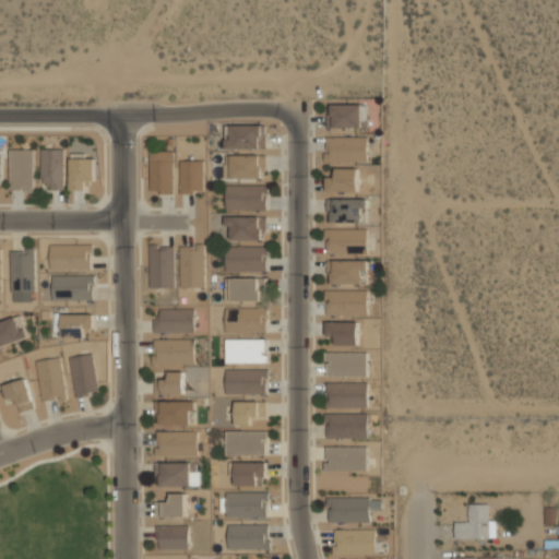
[(326,128),(367,128),(367,105),(332,104),(332,114),(326,114),(326,128)]
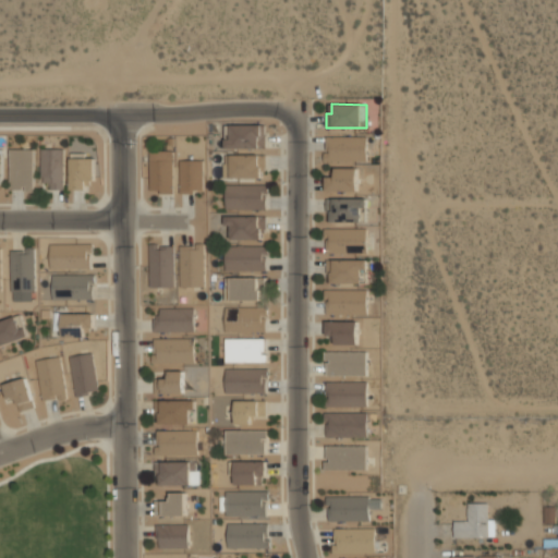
[(225,124),(226,148),(265,147),(265,124),(225,124)]
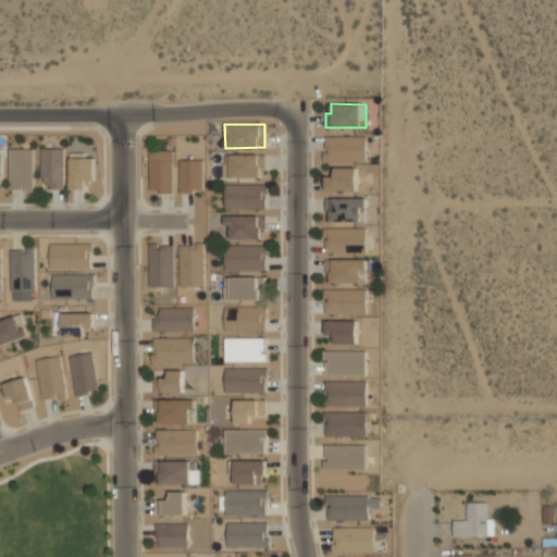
[(366,161),(366,136),(324,136),(324,161),(366,161)]
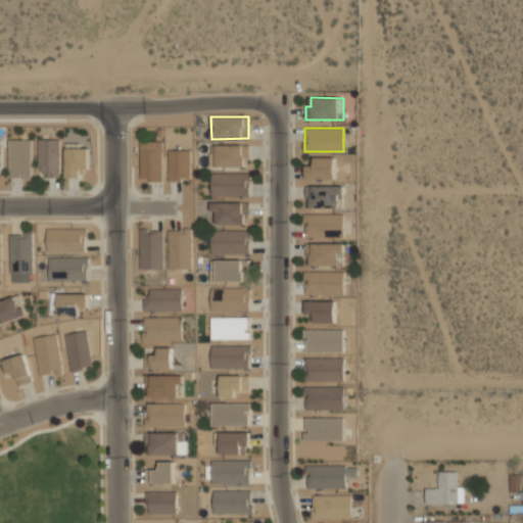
[(9,139),(9,178),(31,179),(31,140),(9,139)]
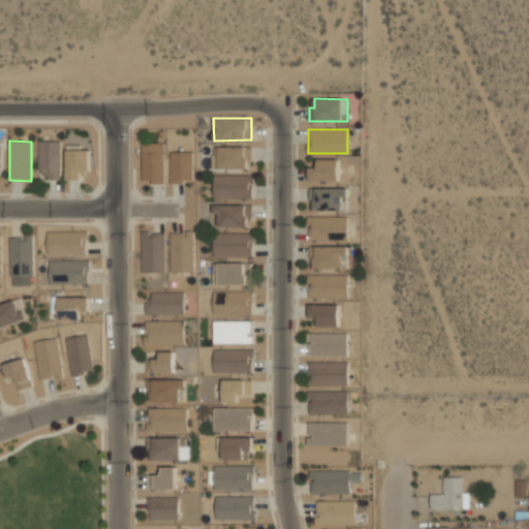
[(61,141),(38,141),(38,173),(48,173),(48,179),(61,180),(61,141)]
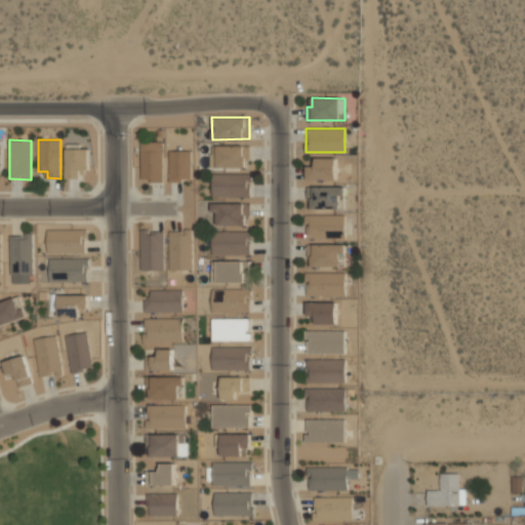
[(163,143),(142,142),(140,180),(163,180),(163,143)]
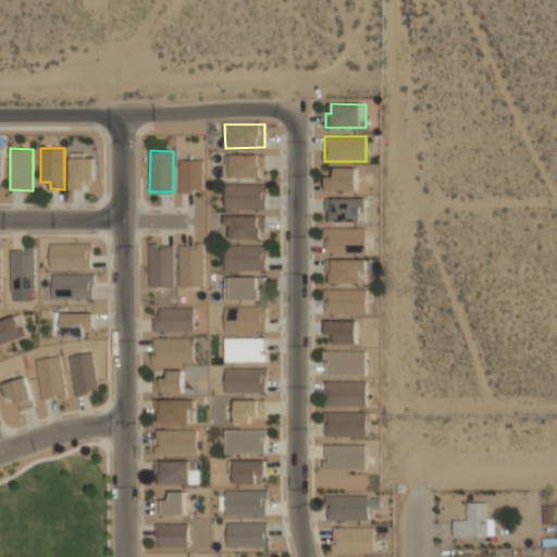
[(71,189),(86,189),(86,181),(94,181),(94,158),(83,157),(83,153),(71,153),(71,189)]
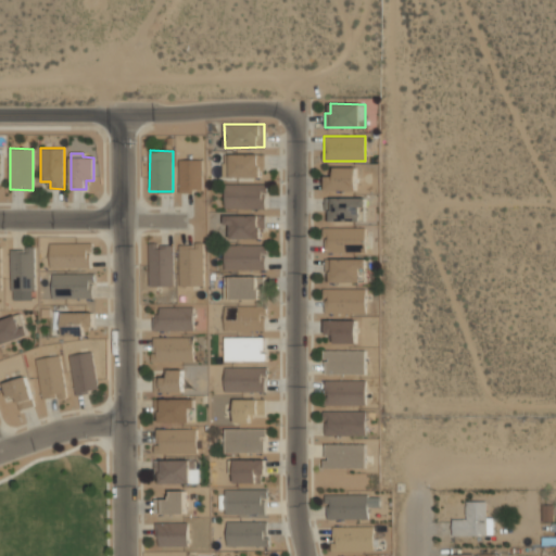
[(230,177),(264,177),(264,153),(230,154),(230,177)]
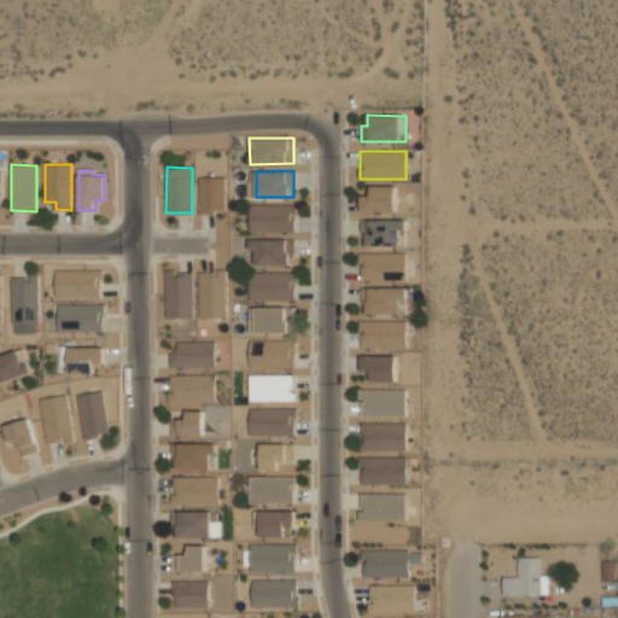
[(225,176),(199,178),(199,214),(226,213),(225,176)]
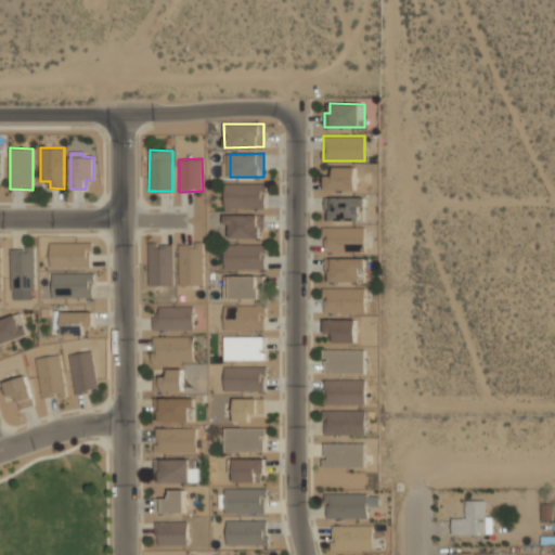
[(324,176),(324,191),(356,190),(356,166),(333,167),(333,176),(324,176)]
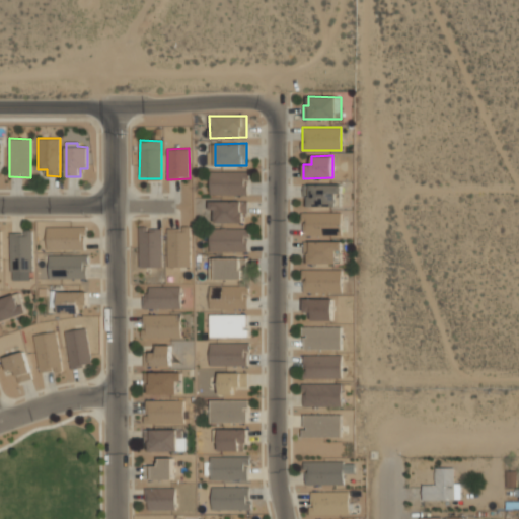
[(210,195),(248,194),(248,171),(209,172),(210,195)]
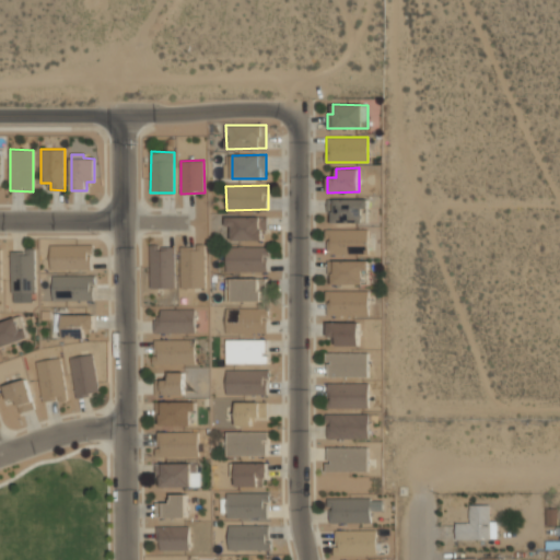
[(363,222),(363,208),(368,209),(368,200),(329,198),(328,221),(363,222)]
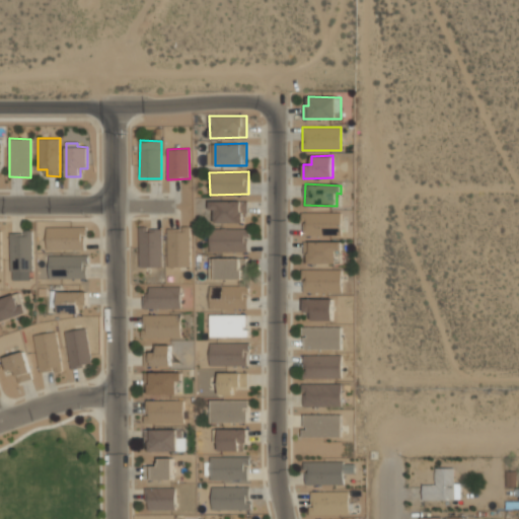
[(245,201),(209,201),(209,210),(214,210),(214,222),(245,222),(245,201)]
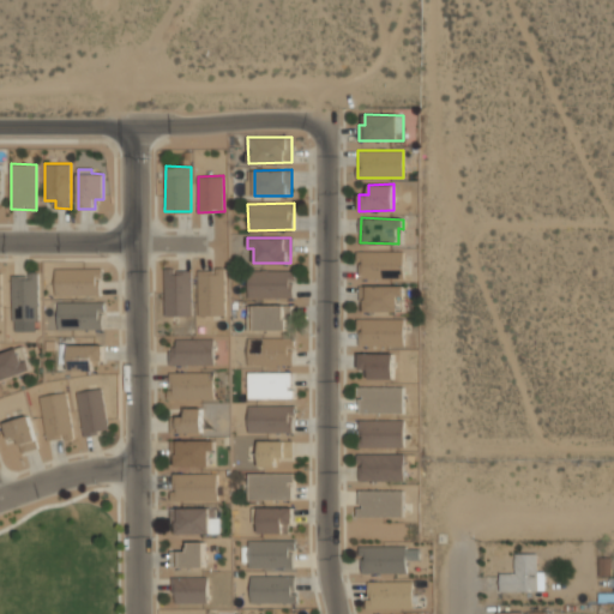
[(403,251),(357,252),(357,278),(403,278),(403,251)]
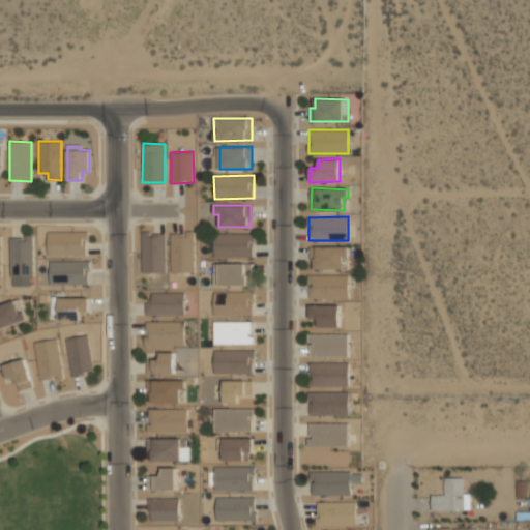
[(86,232),(48,232),(48,255),(87,255),(86,232)]
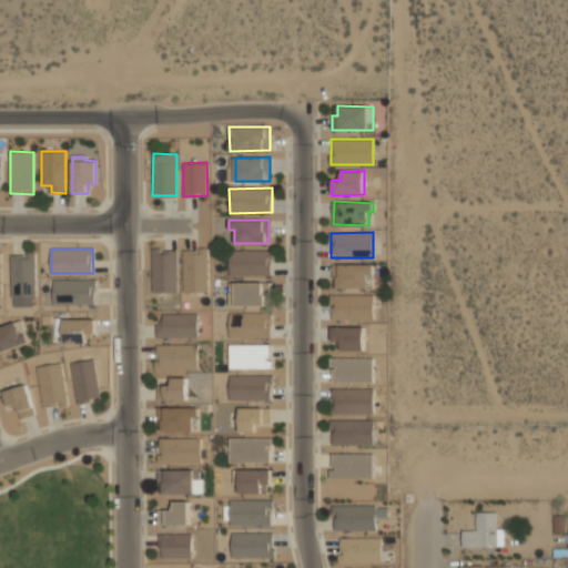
[(152,292),(178,292),(179,249),(153,249),(152,292)]
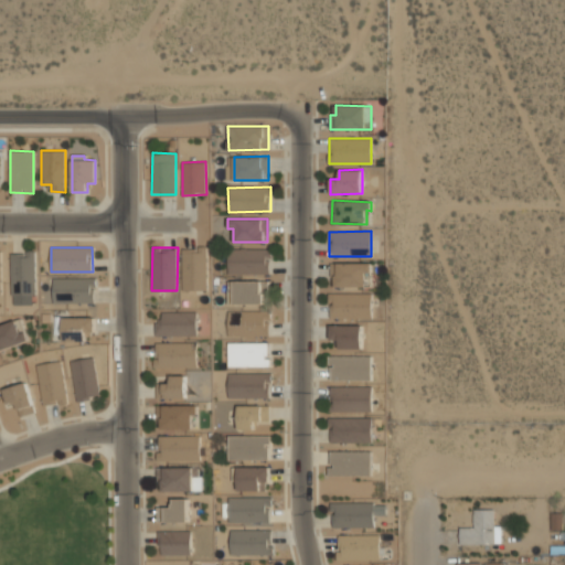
[(227,274),(270,274),(270,249),(227,248),(227,274)]
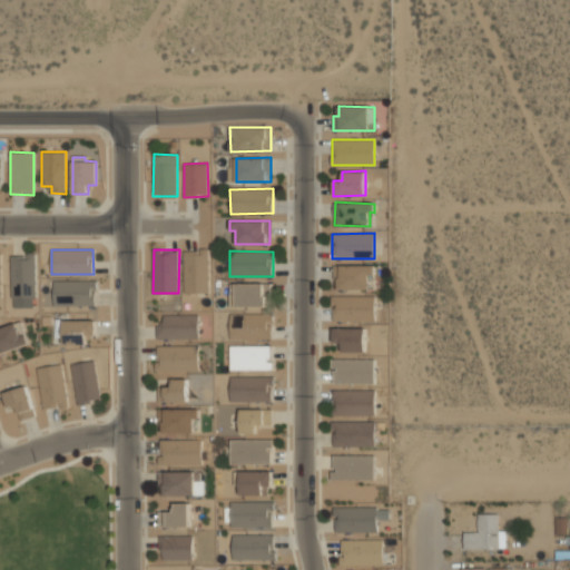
[(10,255),(11,297),(37,297),(36,254),(10,255)]
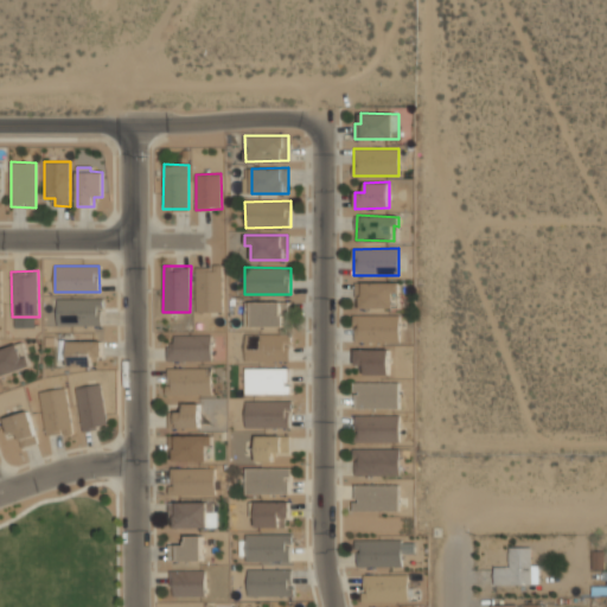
[(57,325),(102,326),(103,299),(57,299),(57,325)]
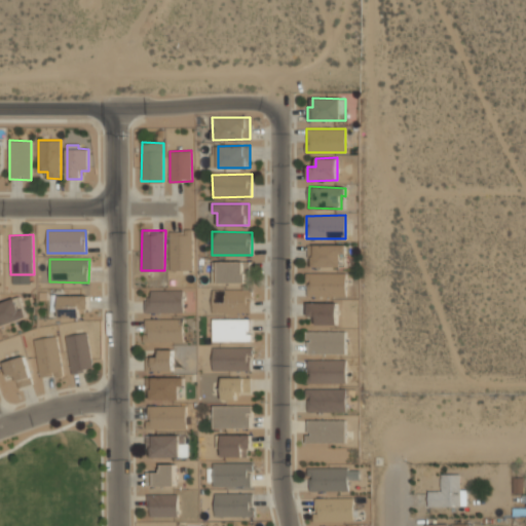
[(217,283),(248,283),(248,262),(218,261),(217,283)]
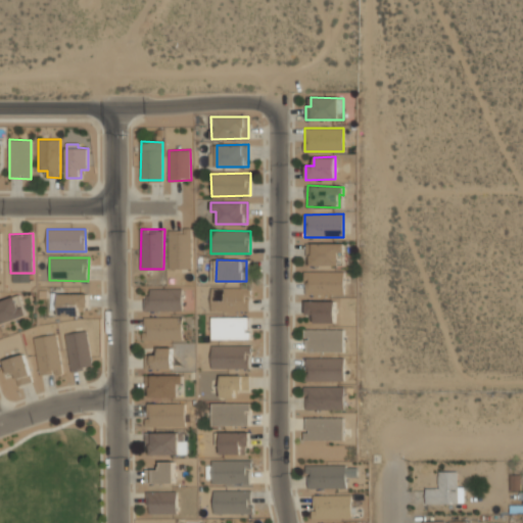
[(343,272),(305,272),(304,294),(343,295),(343,272)]
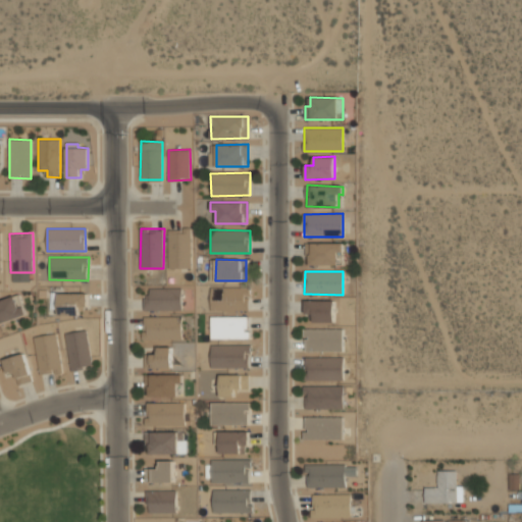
[(210,288),(211,311),(248,310),(248,286),(210,288)]
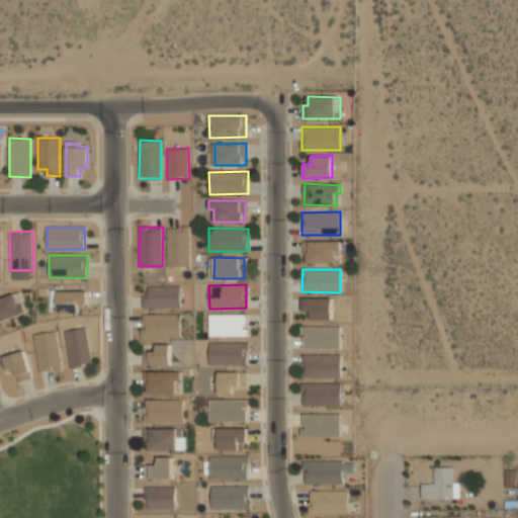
[(143,308),(180,307),(180,286),(149,286),(149,293),(143,293),(143,308)]
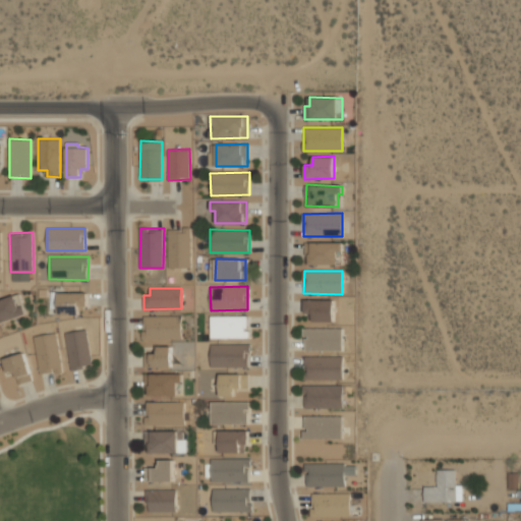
[(88,292),(58,293),(58,314),(79,314),(79,305),(88,305),(88,292)]
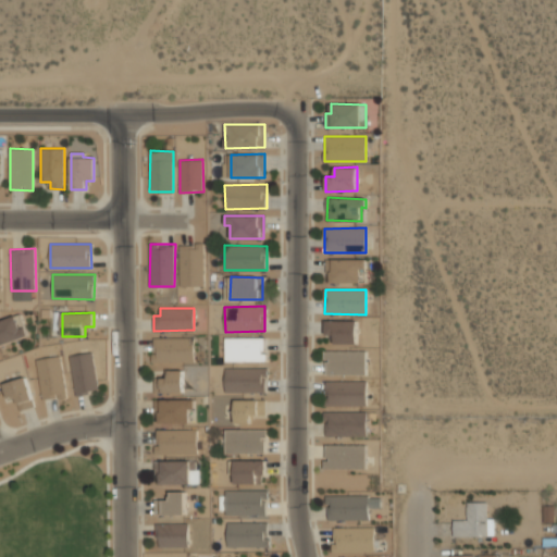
[(0,345),(28,335),(20,313),(0,320),(0,345)]
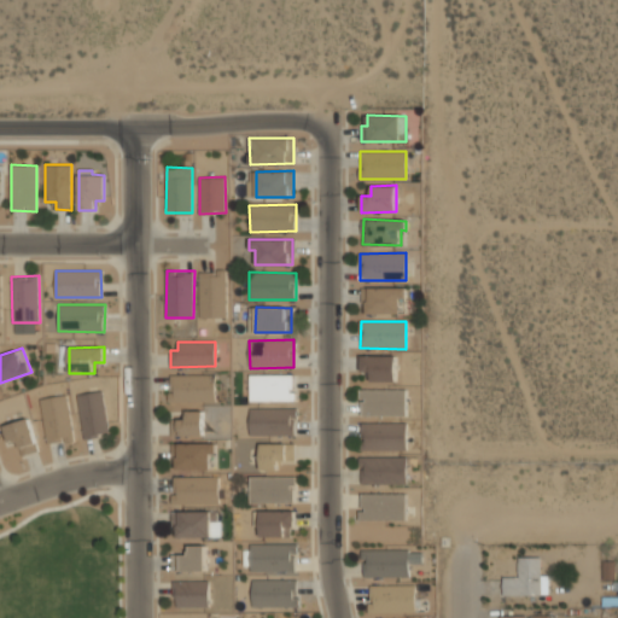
[(361,372),(372,372),(371,380),(396,382),(396,356),(361,355),(361,372)]
